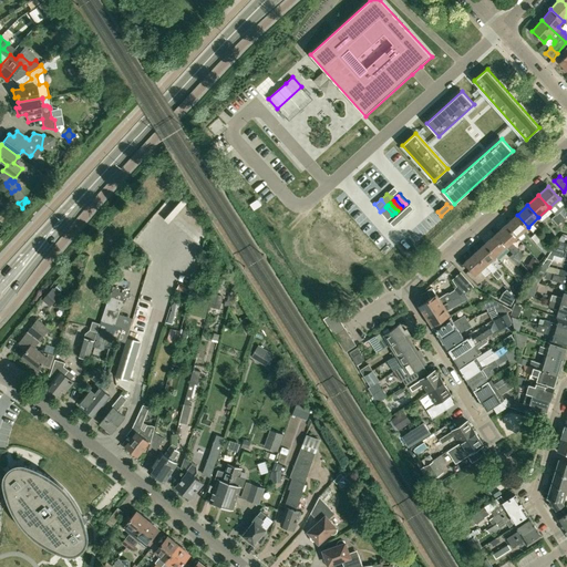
[(385,207),(383,209),(390,217),(392,215),(385,207)]
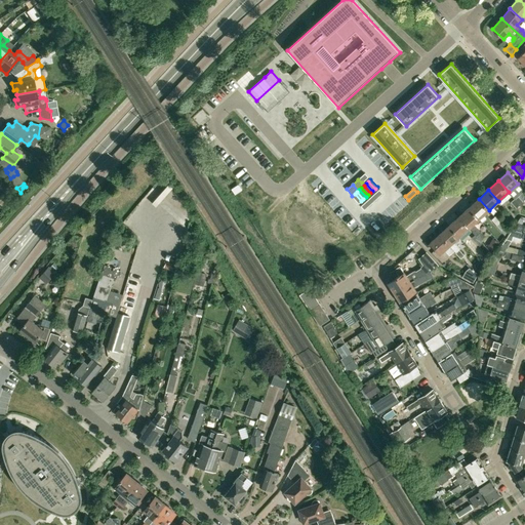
[(355,194),(352,196),(356,199),(359,203),(361,201),(355,194)]
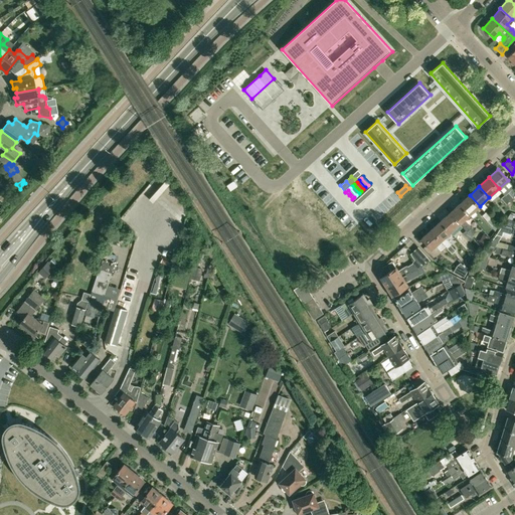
[(505,195),(510,201),(513,198),(508,192),(505,195)]
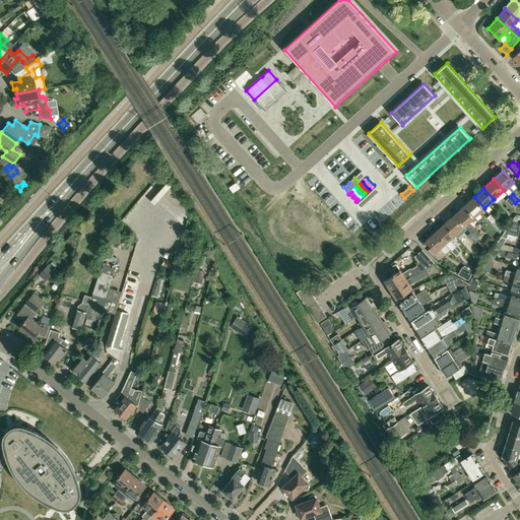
[(474,217),(484,208),(474,197),(464,206),(474,217)]
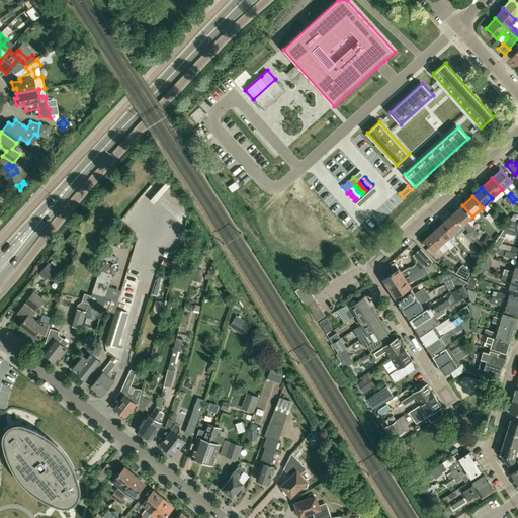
[(510,205),(513,202),(508,196),(504,199),(510,205)]
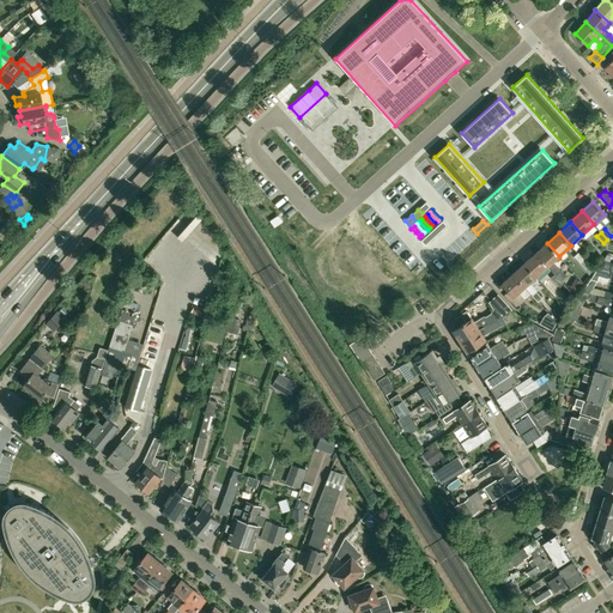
[(553,262),(559,256),(547,243),(535,253),(547,267),(554,274),(562,281),(566,277),(553,262)]
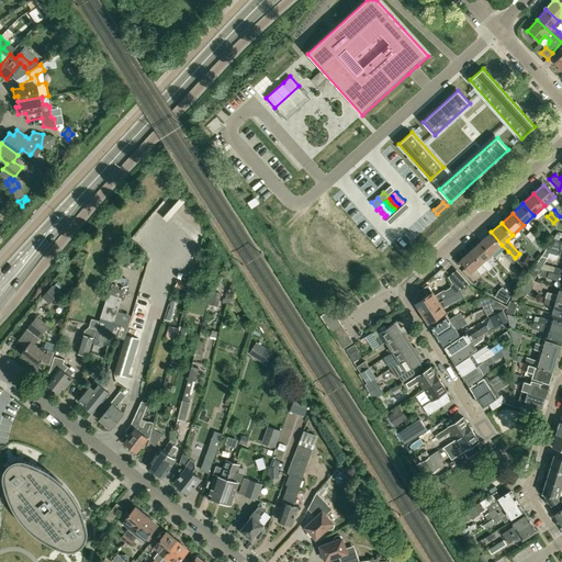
[(529,232),(536,238),(539,235),(534,228),(529,232)]
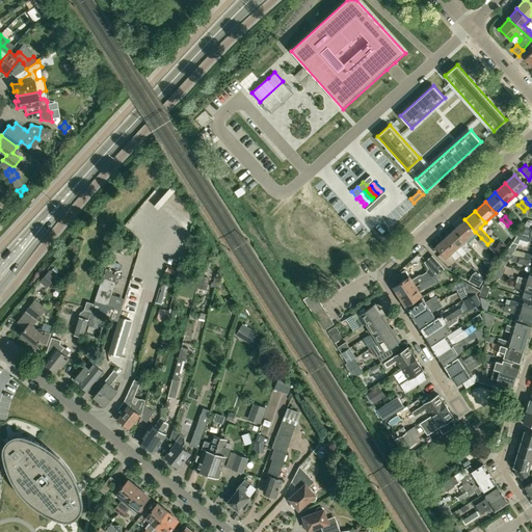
[(466,240),(475,232),(464,219),(455,229),(466,240)]
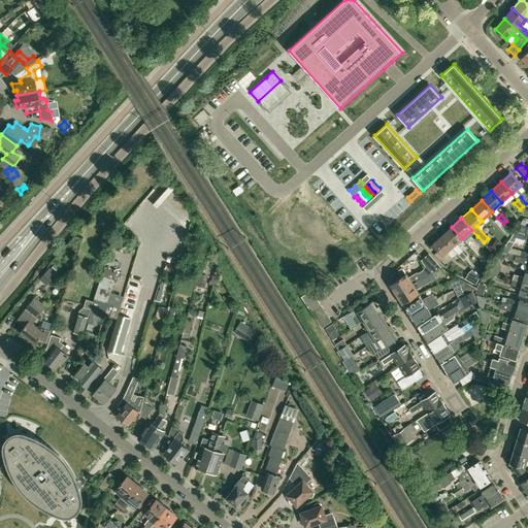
[(499,227),(503,224),(497,218),(494,221),(499,227)]
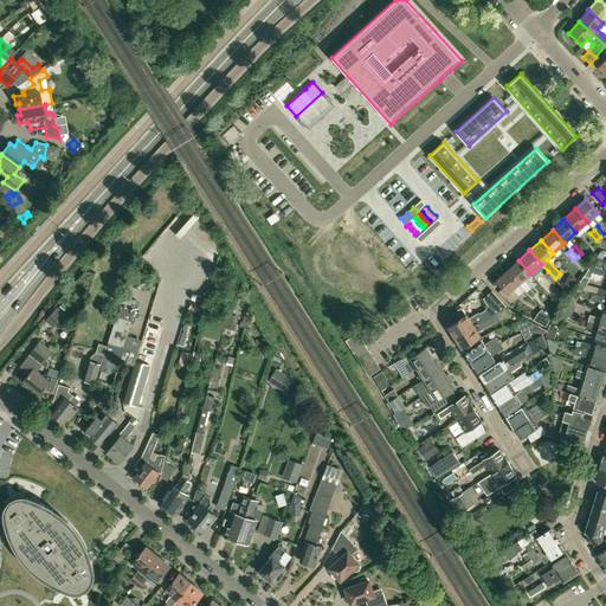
[(523,279),(530,274),(519,260),(507,271),(524,290),(532,298),(535,295),(529,289),(532,288),(523,279)]
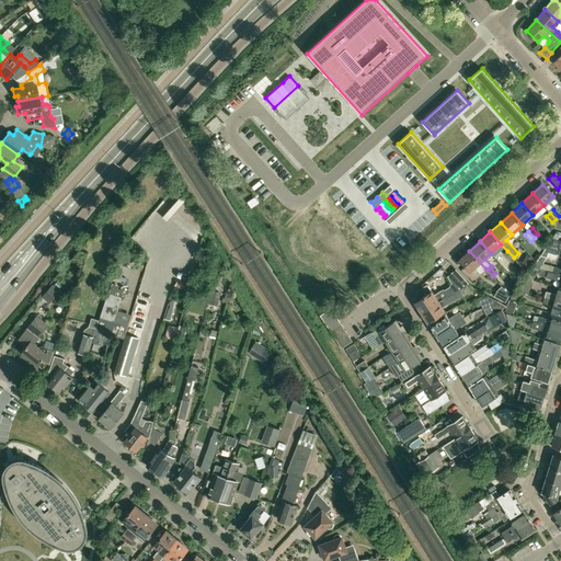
[(215,258),(208,248),(203,252),(202,252),(205,259),(209,264),(212,262),(216,260),(215,258)]
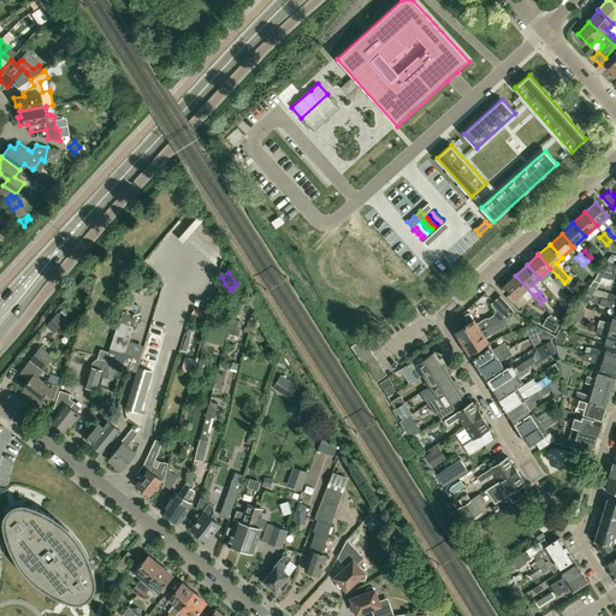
[(527,300),(533,295),(515,276),(504,285),(516,298),(522,294),(527,300)]
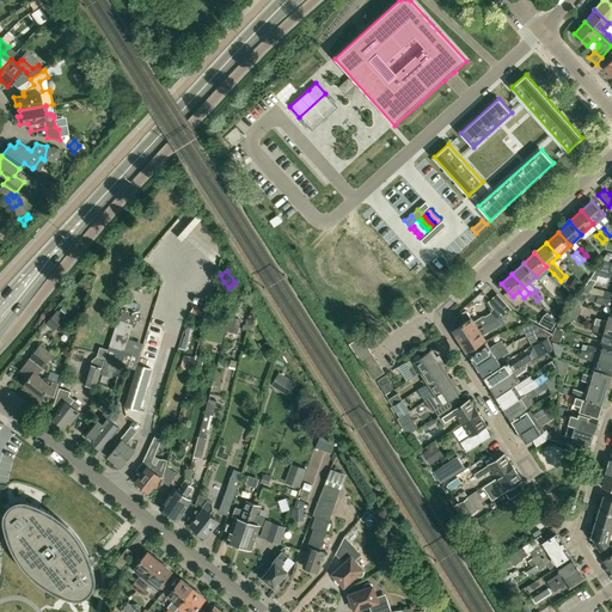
[(554,274),(550,277),(556,285),(561,281),(554,274)]
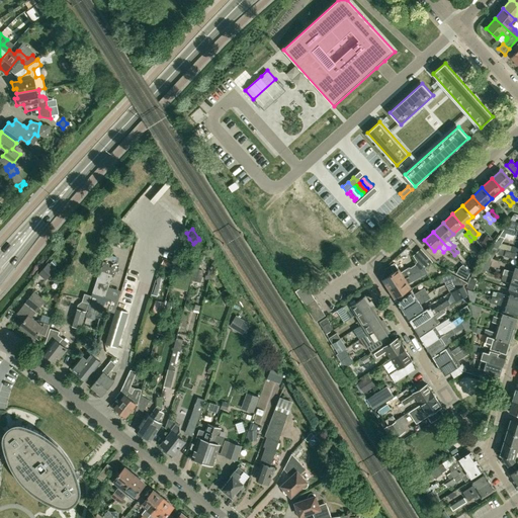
[(501,235),(493,246),(498,248),(499,248),(502,243),(505,237),(501,235)]
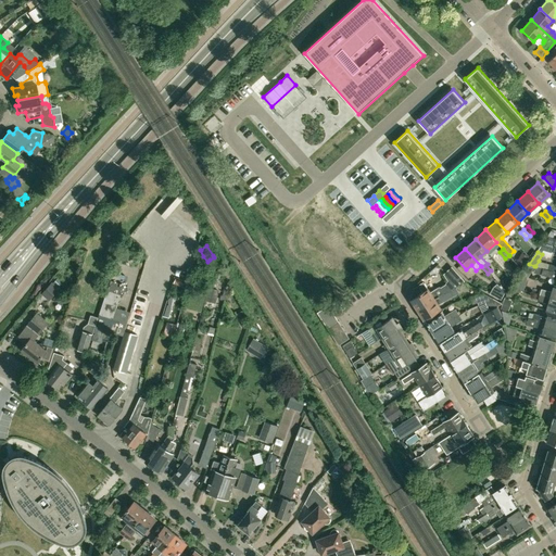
[(527,277),(534,266),(529,264),(528,264),(520,275),(527,277)]
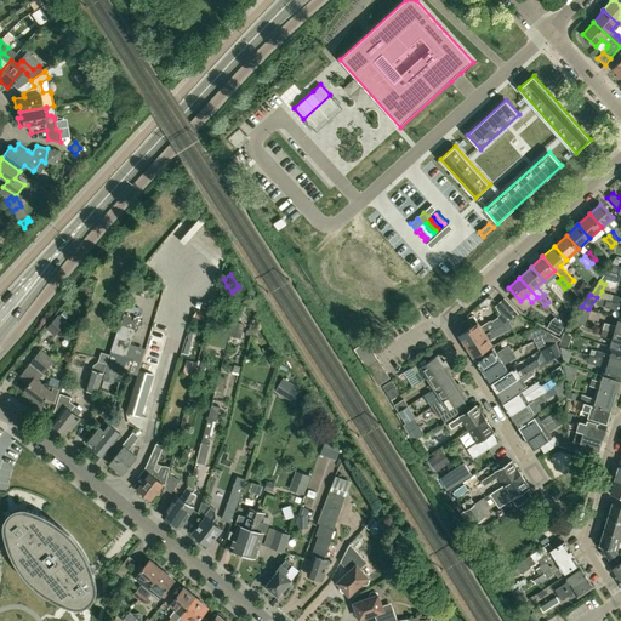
[(495,328),(503,325),(519,314),(505,297),(495,306),(501,315),(488,324),(486,323),(482,326),(483,328),(482,328),(478,323),(460,334),(467,345),(495,328)]
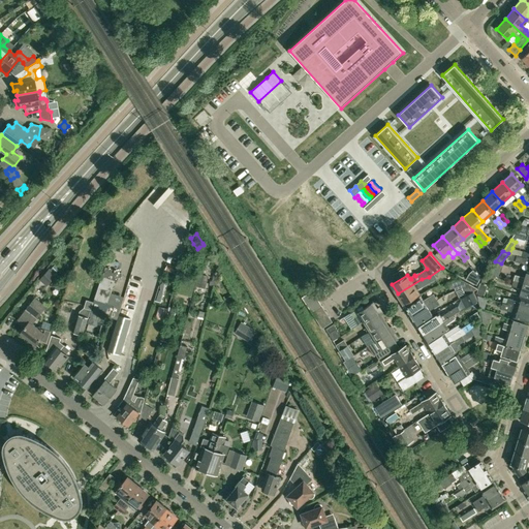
[(528,265),(527,270),(528,270),(528,258),(521,256),(517,255),(516,260),(528,265)]
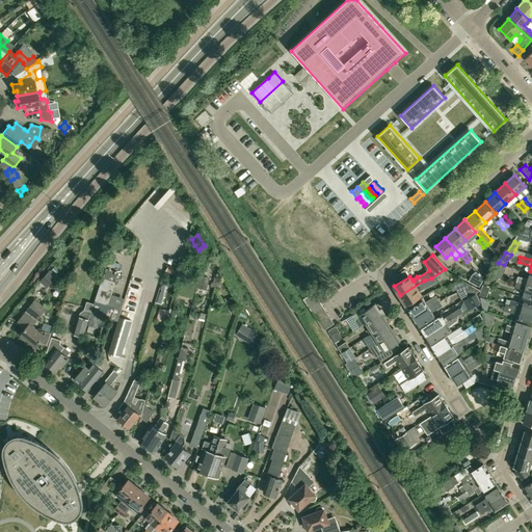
[(480,268),(480,269),(483,272),(484,274),(485,273),(491,269),(490,267),(486,263),(480,268)]
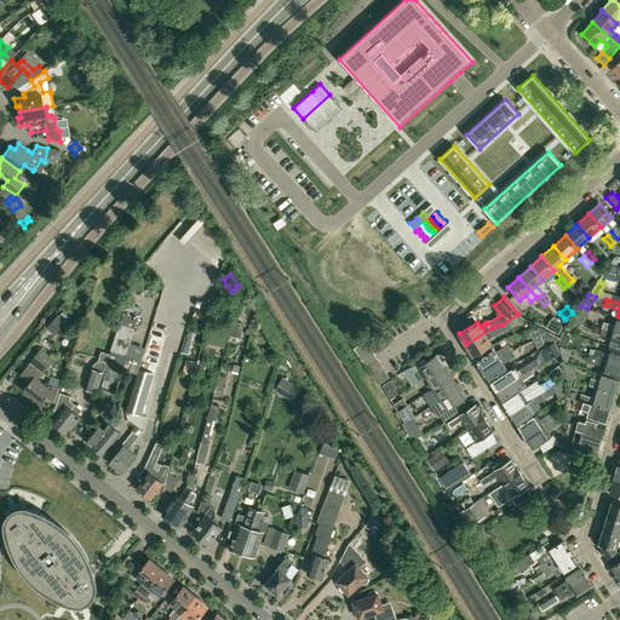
[(584,322),(587,309),(580,306),(572,319),(584,322)]
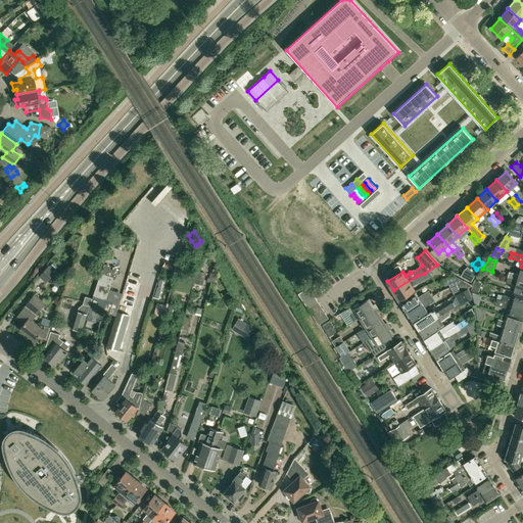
[(164,262),(162,267),(173,271),(175,267),(164,262)]
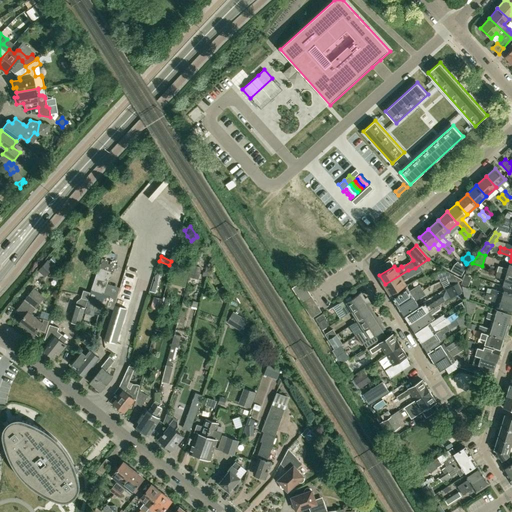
[(48,260),(39,270),(45,276),(54,266),(48,260)]
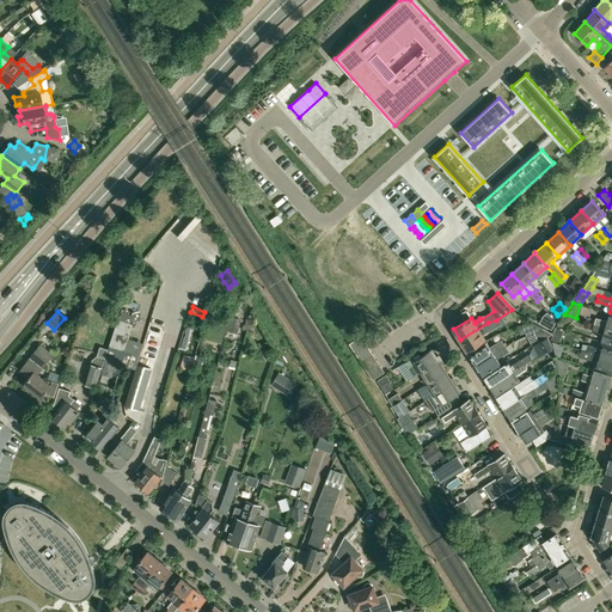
[(556,323),(546,312),(543,316),(539,323),(551,330),(554,325),(556,323)]
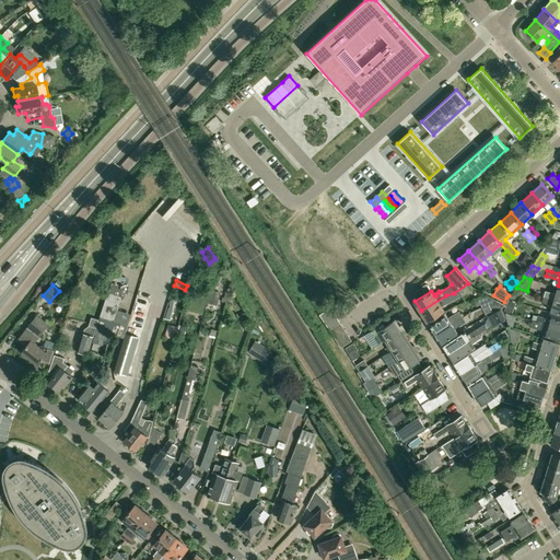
[(559,288),(557,288),(556,294),(546,291),(544,296),(559,301),(559,288)]
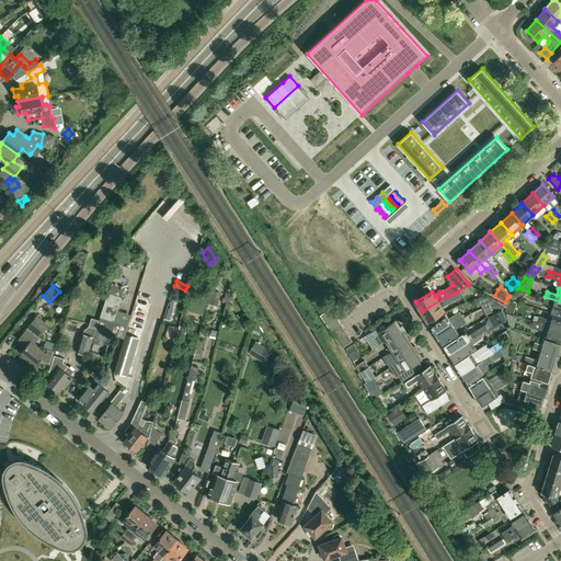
[(221,293),(212,290),(207,304),(218,306),(221,293)]
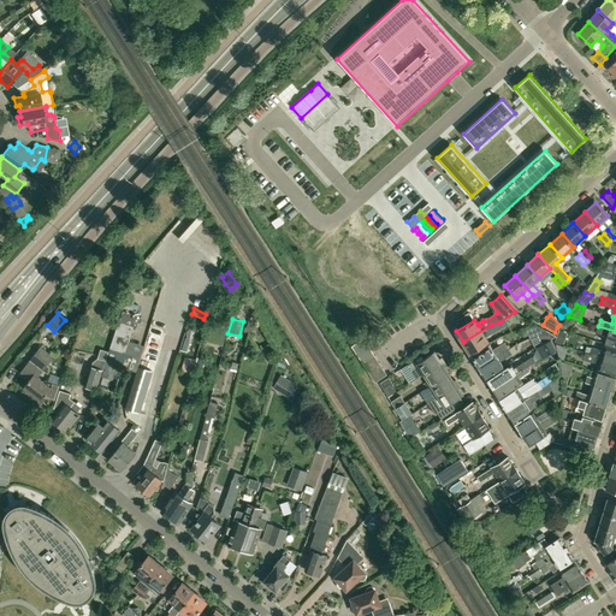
[(471,337),(463,342),(466,345),(469,353),(471,354),(489,342),(485,337),(502,327),(509,324),(505,319),(499,323),(491,325),(471,337)]
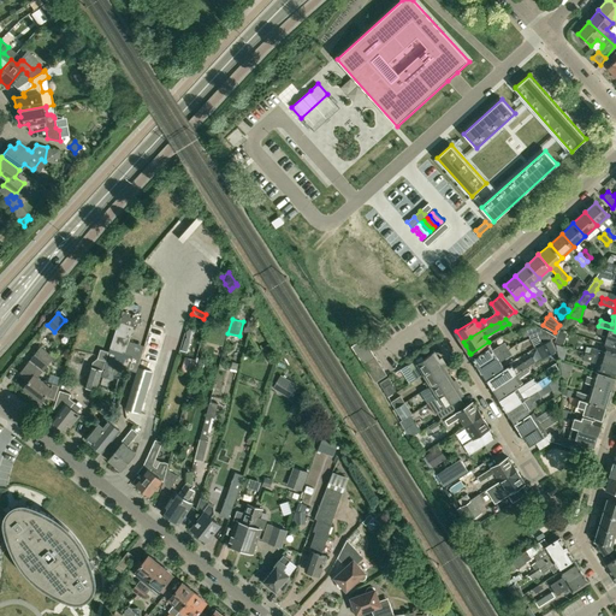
[(113,337),(108,351),(106,360),(106,361),(135,371),(143,343),(130,338),(134,325),(118,320),(113,337)]
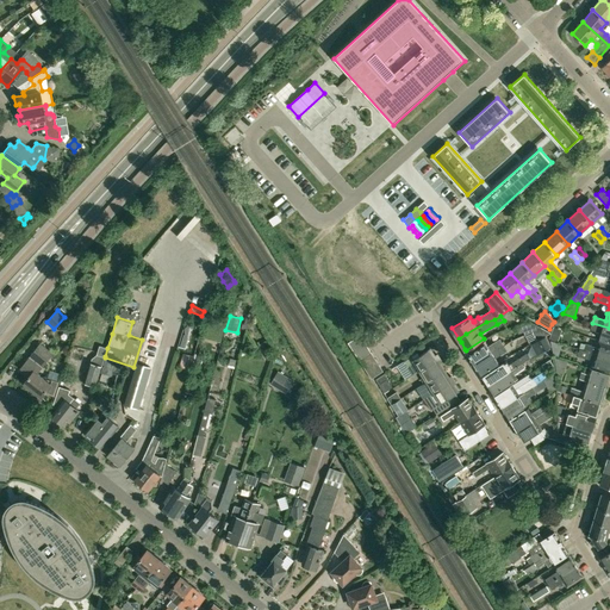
[(159,336),(156,335),(160,324),(148,321),(142,340),(134,367),(124,398),(143,404),(160,350),(154,348),(159,336)]
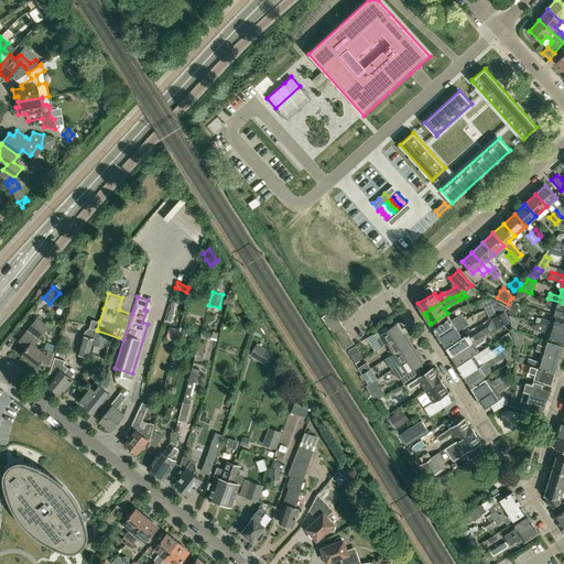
[(485,308),(491,305),(498,302),(488,296),(480,299),(485,308)]
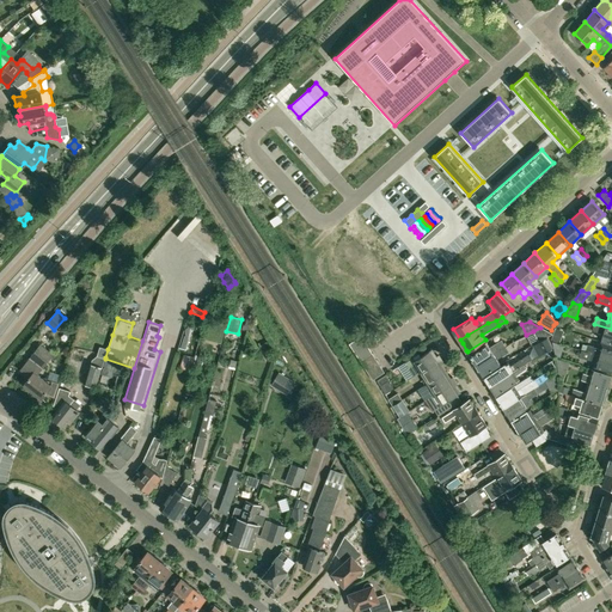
[(611,342),(611,329),(594,324),(593,330),(604,334),(601,340),(611,342)]
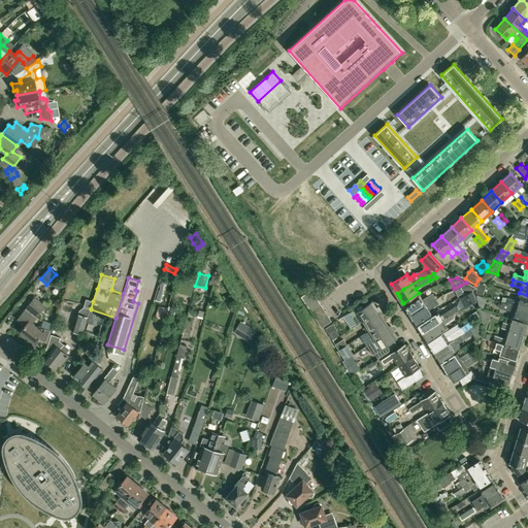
[(155,300),(159,302),(166,283),(161,281),(155,300)]
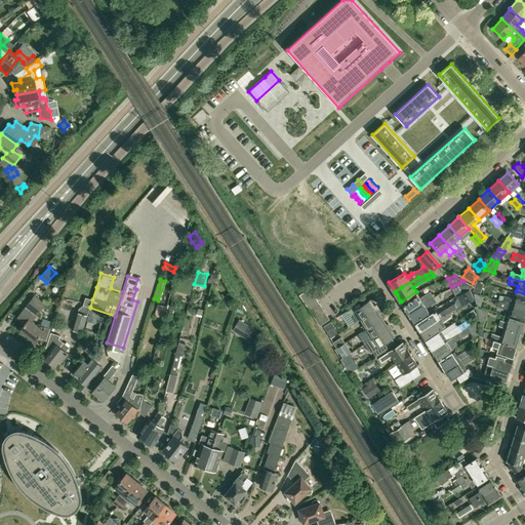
[(463,281),(457,284),(462,293),(474,287),(463,281)]
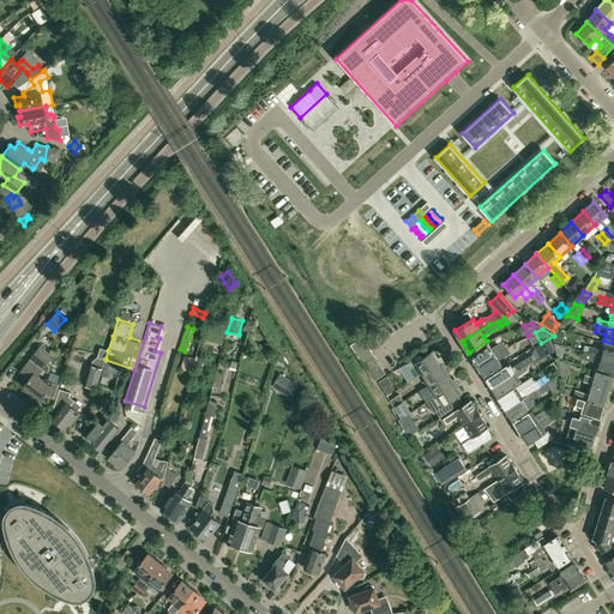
[(565,332),(564,331),(557,330),(553,342),(554,342),(561,344),(565,332)]
